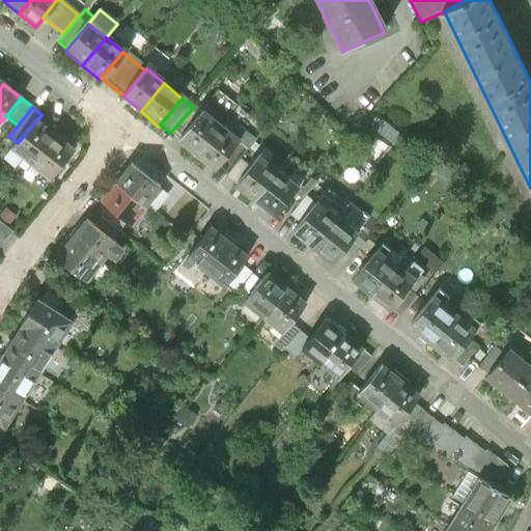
[(200,117),(191,110),(170,133),(180,141),(200,117)]
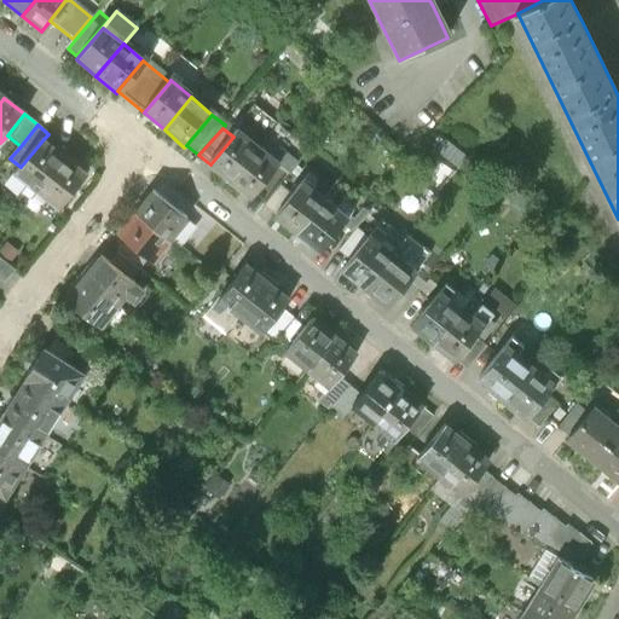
[(209,166),(231,183),(258,149),(236,133),(233,137),(210,165),(209,166)]
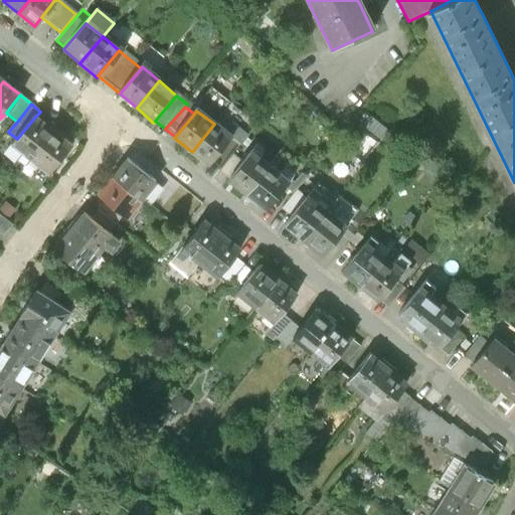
[(14,143),(33,159),(55,132),(36,116),(17,139),(14,143)]
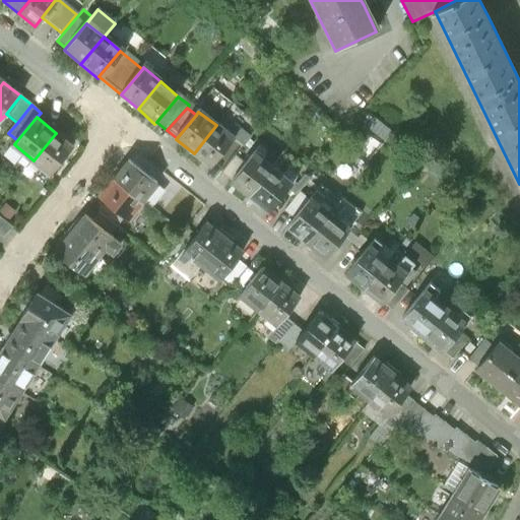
[(234,139),(216,125),(194,153),(211,168),(234,139)]
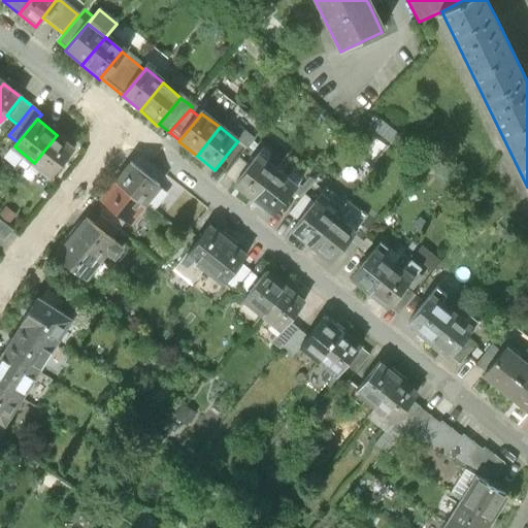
[(75,151),(57,135),(34,163),(54,177),(75,151)]
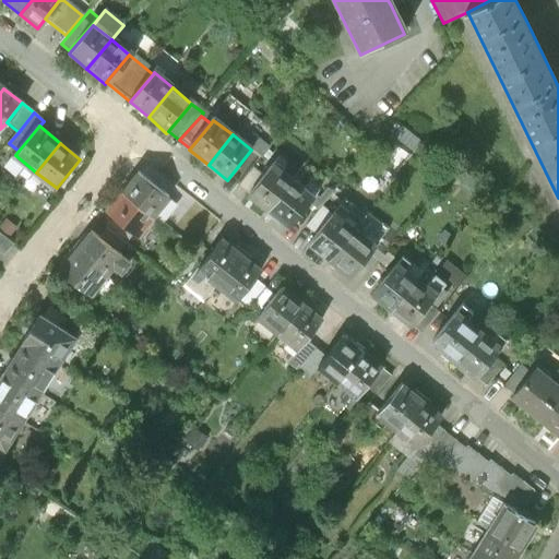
[(248,198),(266,213),(290,185),(272,169),(263,179),(248,198)]
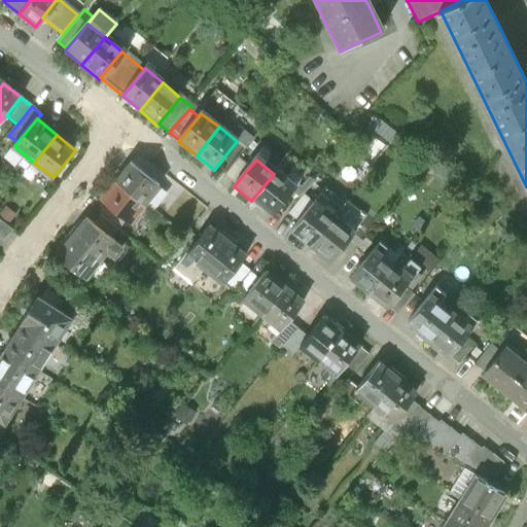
[(224,178),(234,186),(248,169),(239,161),(224,178)]
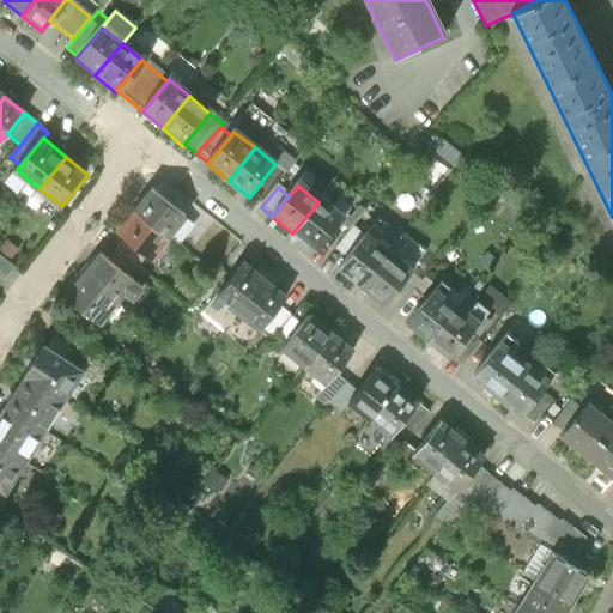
[(153,192),(137,213),(175,243),(192,222),(153,192)]
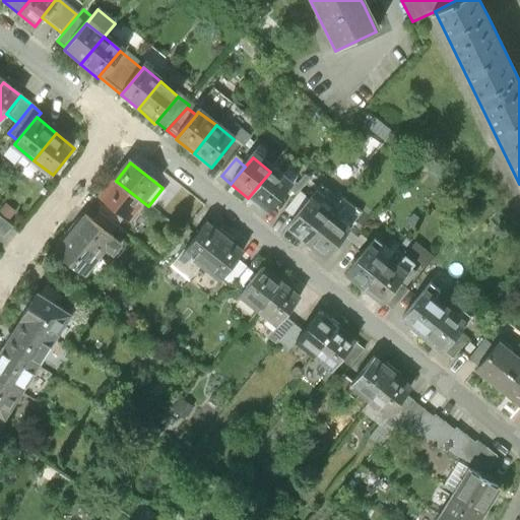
[(289,187),(270,172),(248,198),(267,213),(289,187)]
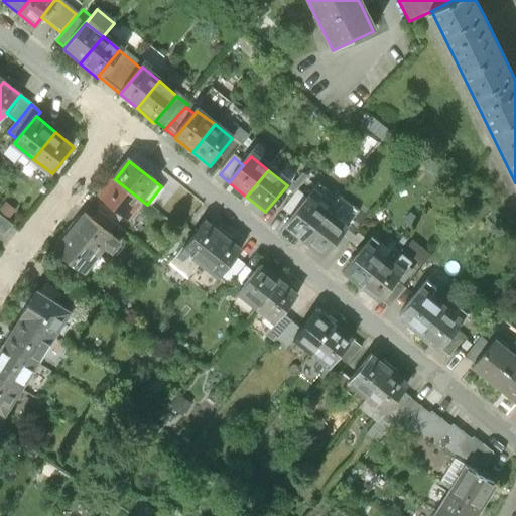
[(133,223),(147,205),(115,179),(100,198),(116,210),(133,223)]
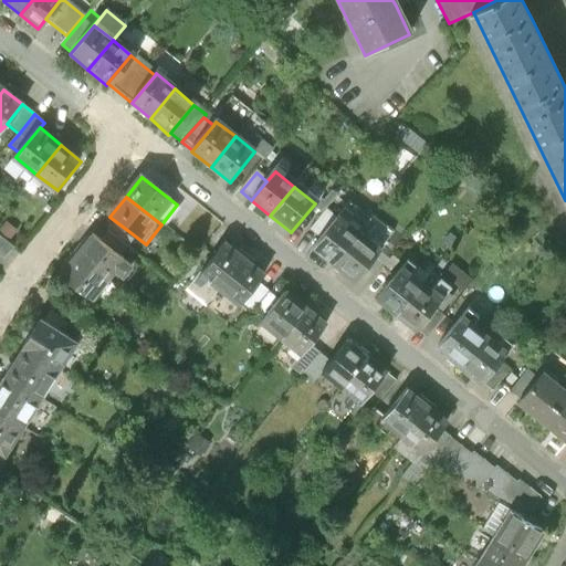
[(321,240),(336,221),(325,212),(310,231),(321,240)]
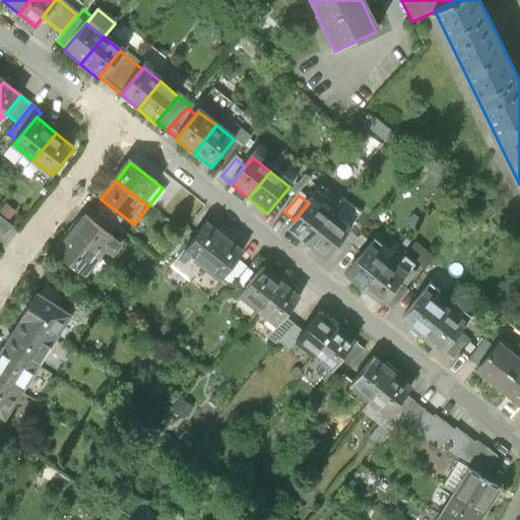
[(101,199),(87,216),(103,230),(117,211),(101,199)]
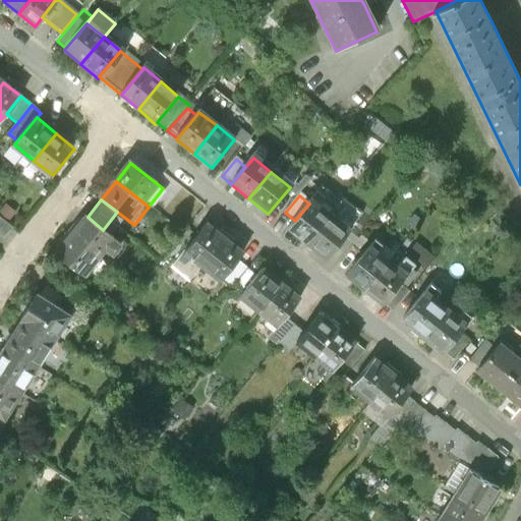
[(287,230),(306,246),(329,220),(309,204),(295,221),(287,230)]
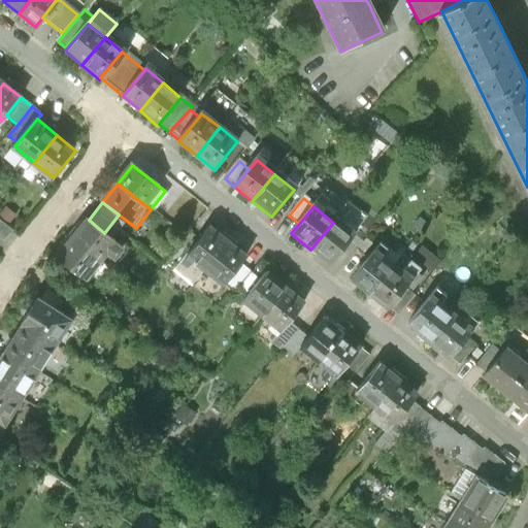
[(89,220),(73,239),(104,263),(119,244),(104,233),(89,220)]
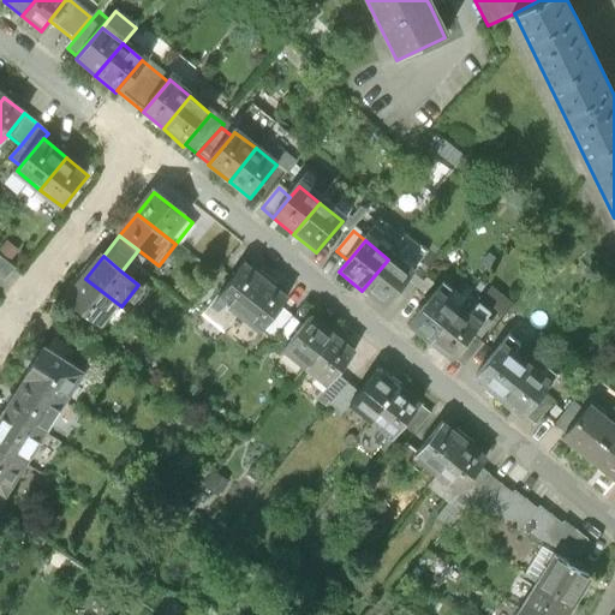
[(0,278),(6,282),(16,270),(0,257),(0,278)]
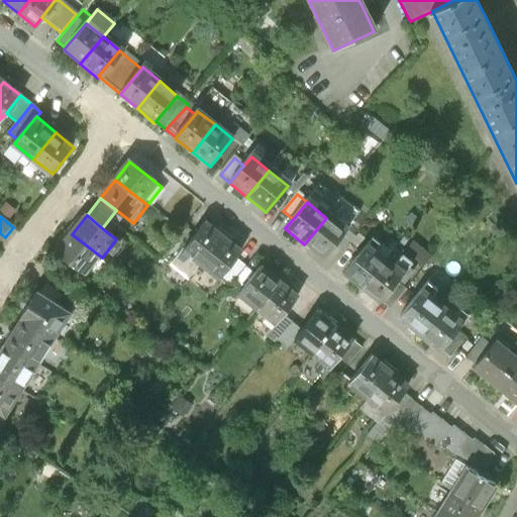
[(344,233),(326,218),(304,244),(323,260),(328,253),(343,235),(344,233)]
